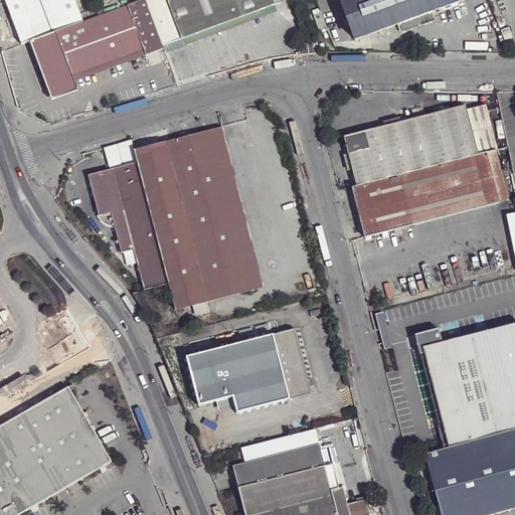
[(0,0),(18,45),(29,41),(80,21),(71,0),(0,0)]
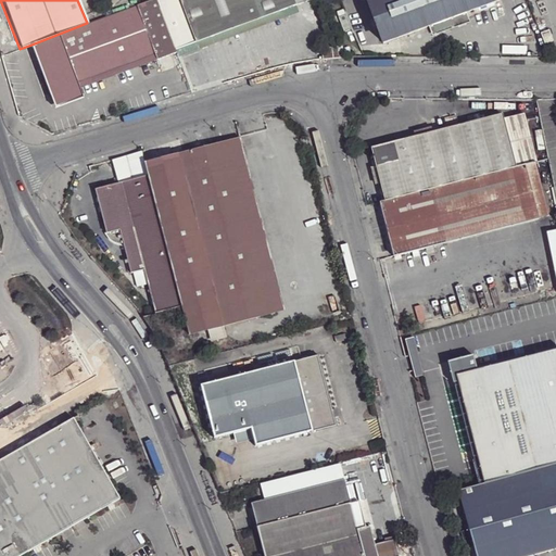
[(173,51),(153,0),(147,0),(133,5),(150,55),(151,58),(152,62),(164,58),(174,55),(173,51)]
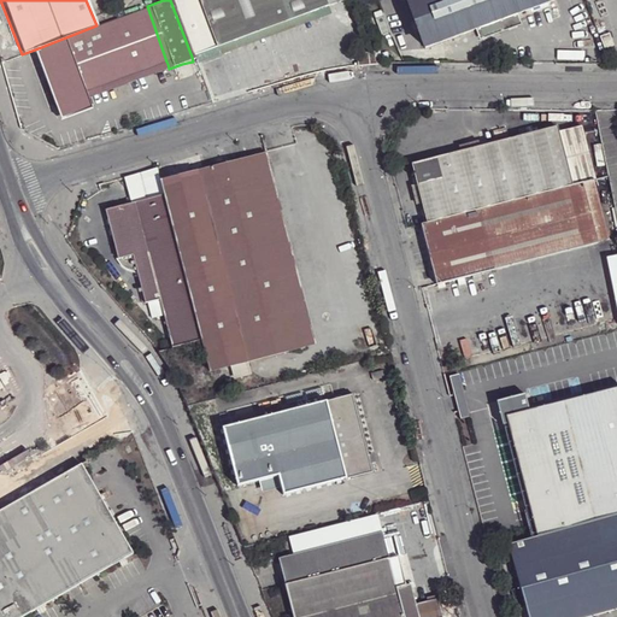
[(325,6),(323,0),(170,0),(192,57),(325,6)]
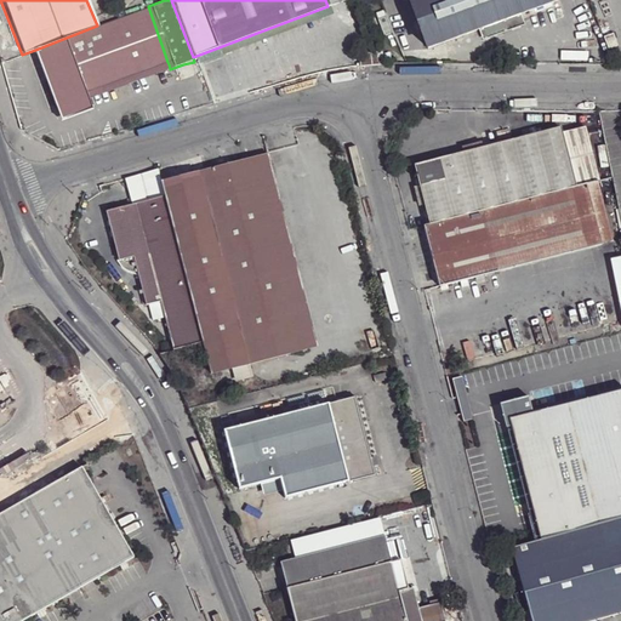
[(479,30),(520,16),(557,0),(409,0),(428,50),(479,30)]
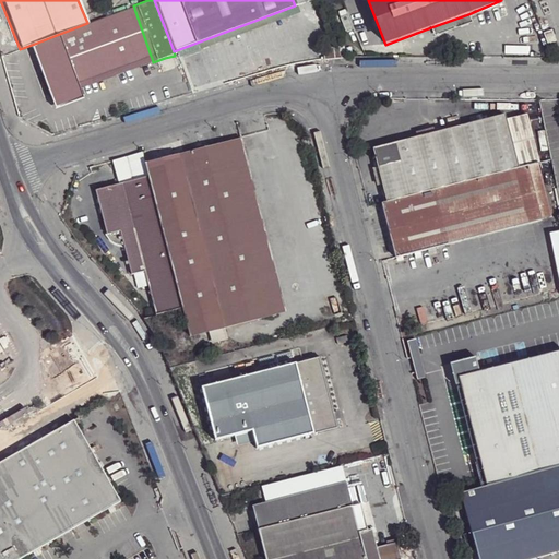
[(87,23),(32,45),(35,57),(51,110),(80,99),(75,90),(73,82),(142,58),(151,56),(133,6),(103,18),(87,23)]
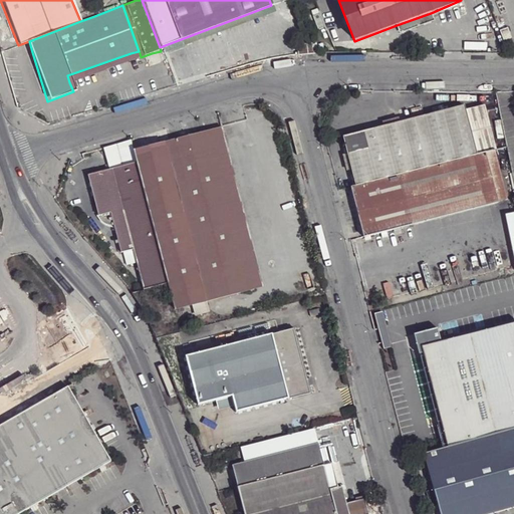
[(274,11),(271,5),(160,47),(161,51),(163,53),(274,11)]
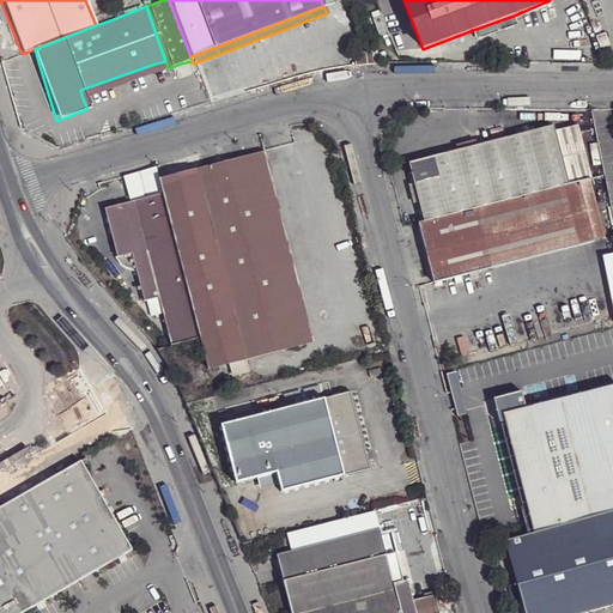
[(517,25),(514,16),(473,30),(477,40),(517,25)]
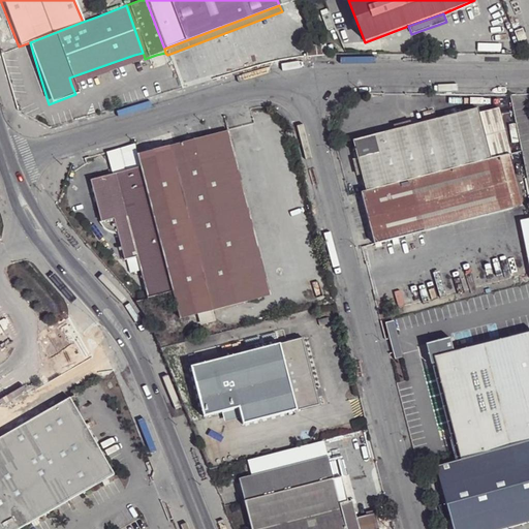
[(512,30),(517,41),(525,38),(521,28),(512,30)]
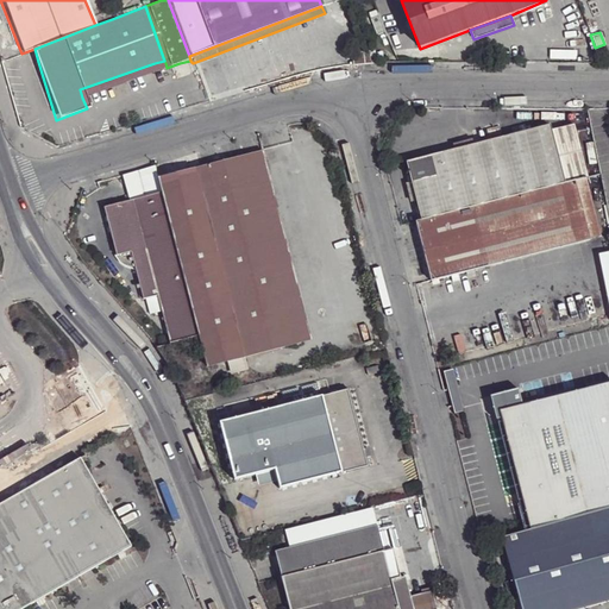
[(344,63),(343,67),(369,63),(366,51),(346,54),(347,62),(344,63)]
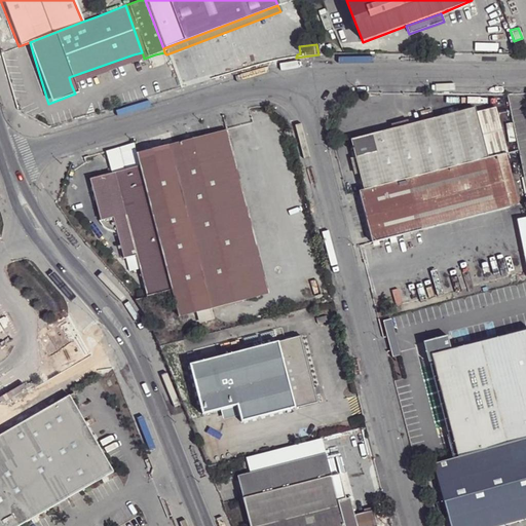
[(69,77),(71,84),(144,59),(143,54),(142,52),(134,54),(69,77)]
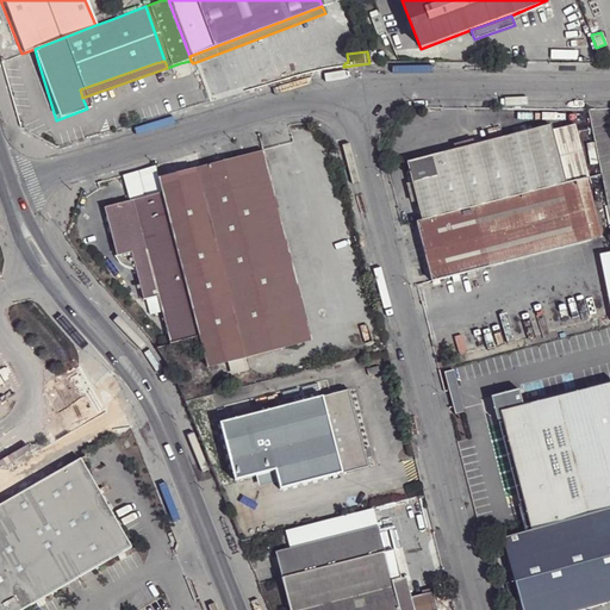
[(409,160),(423,219),(577,180),(562,126),(561,120),(409,160)]
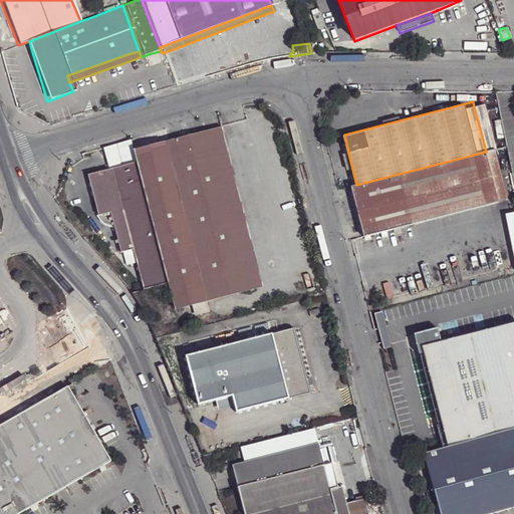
[(497,149),(498,150),(487,103),(474,106),(486,152),(497,149)]
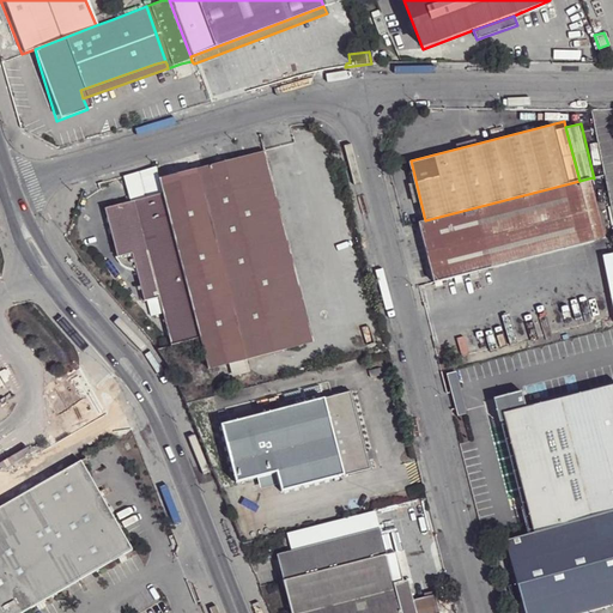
[(198,171),(196,171),(201,187),(246,359),(298,346),(304,345),(280,249),(263,187),(265,186),(262,173),(271,169),(267,153),(198,171)]
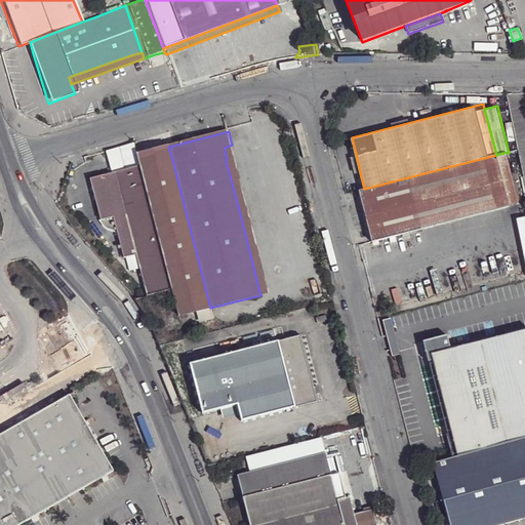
[(240,213),(260,295),(270,292),(252,225),(232,145),(225,148),(227,159),(226,160),(240,213)]
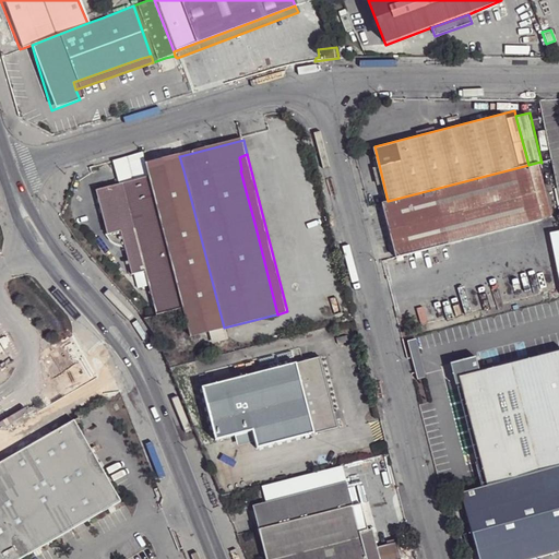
[(149,178),(185,308),(191,336),(224,328),(183,170),(179,156),(175,157),(147,165),(150,178),(149,178)]
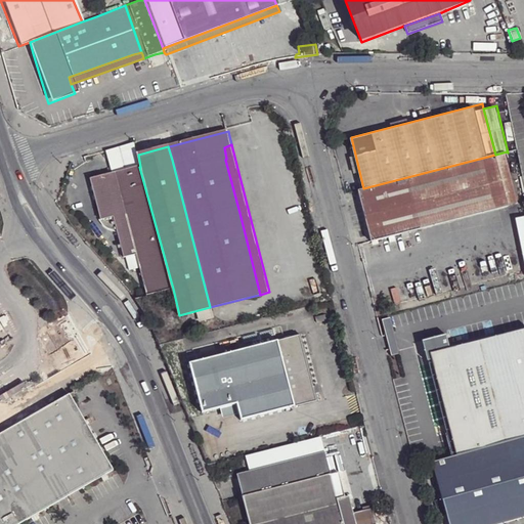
[(495,155),(509,206),(519,203),(507,151),(495,155)]
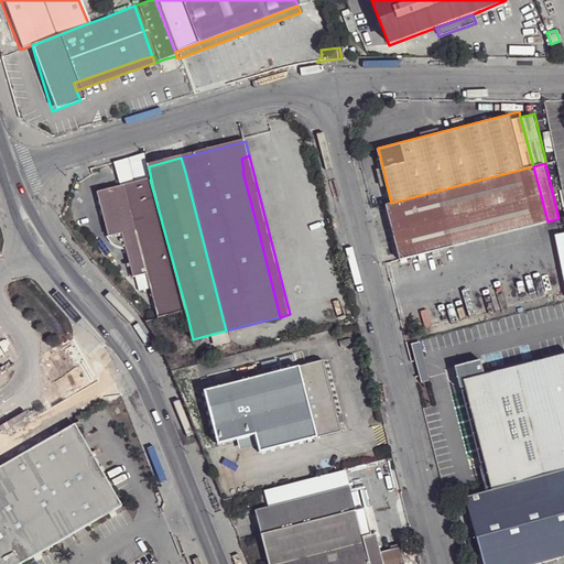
[(391,203),(387,204),(401,259),(521,228),(548,221),(533,166),(391,203)]
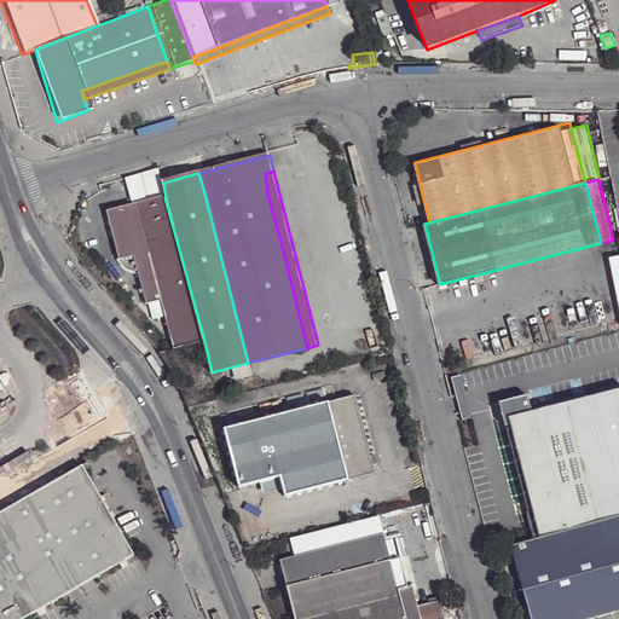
[(162,301),(175,350),(179,347),(204,341),(165,197),(160,198),(108,212),(121,260),(136,258),(148,305),(162,301)]
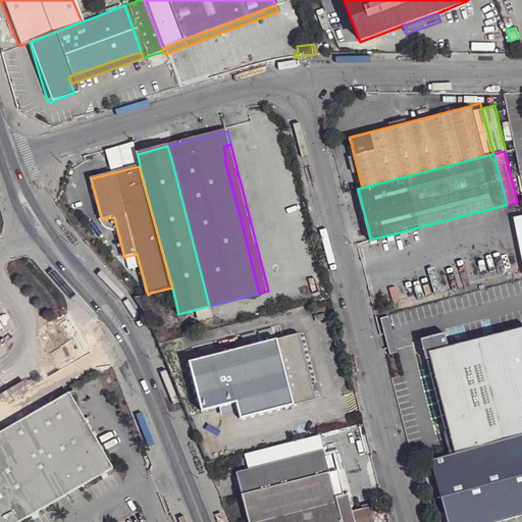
[(521,211),(512,214),(521,259),(521,211)]
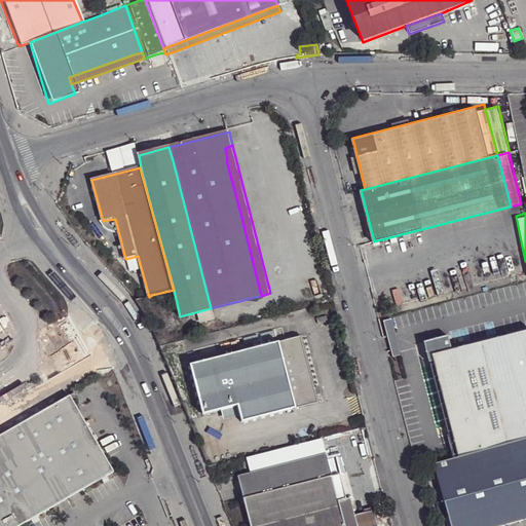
[(198,325),(213,321),(211,312),(196,315),(198,325)]
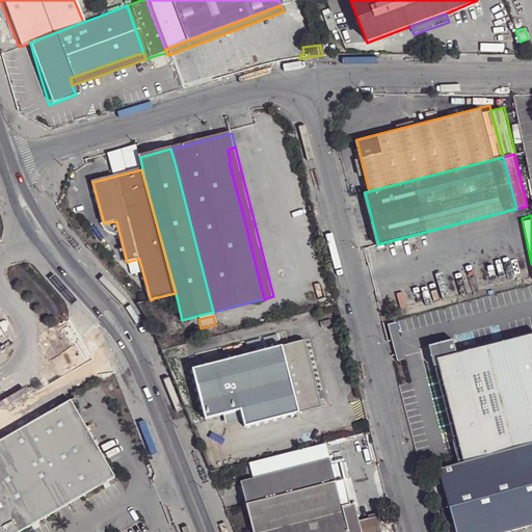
[(330,326),(328,320),(319,323),(320,329),(330,326)]
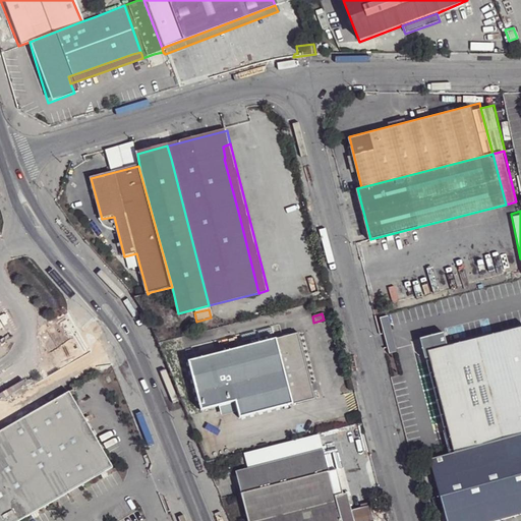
[(444,331),(425,336),(454,450),(520,431),(520,327),(448,346),(444,331)]
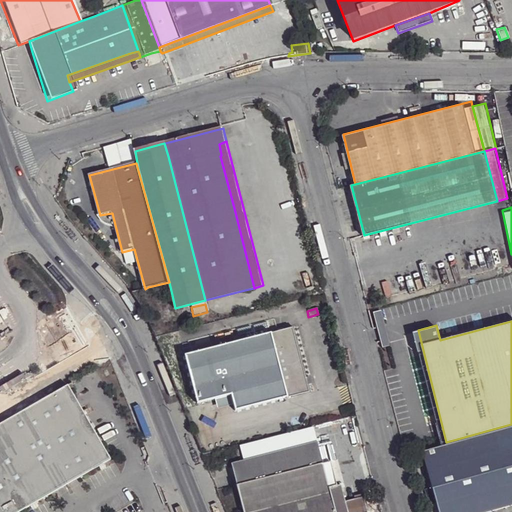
[(275,333),(271,334),(288,396),(309,391),(309,388),(293,328),(275,333)]
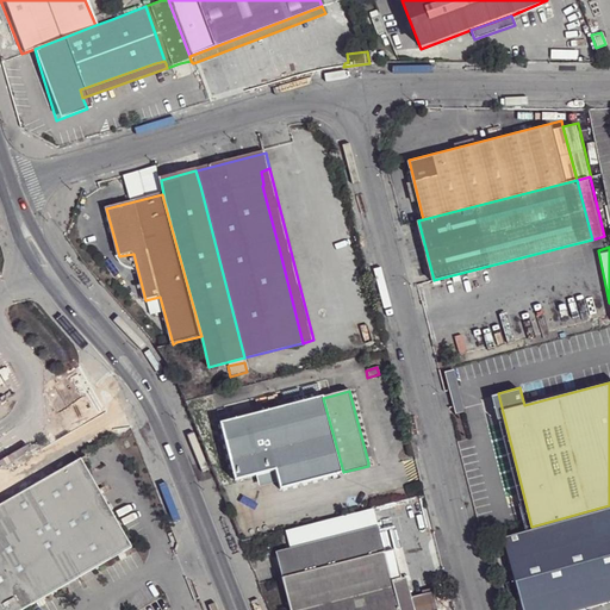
[(343,472),(323,398),(222,423),(237,481),(277,471),(281,487),(343,472)]
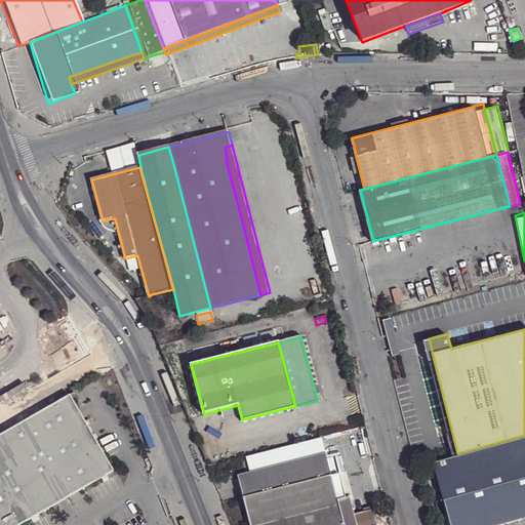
[(70,394),(0,434),(0,524),(15,524),(114,470),(70,394)]
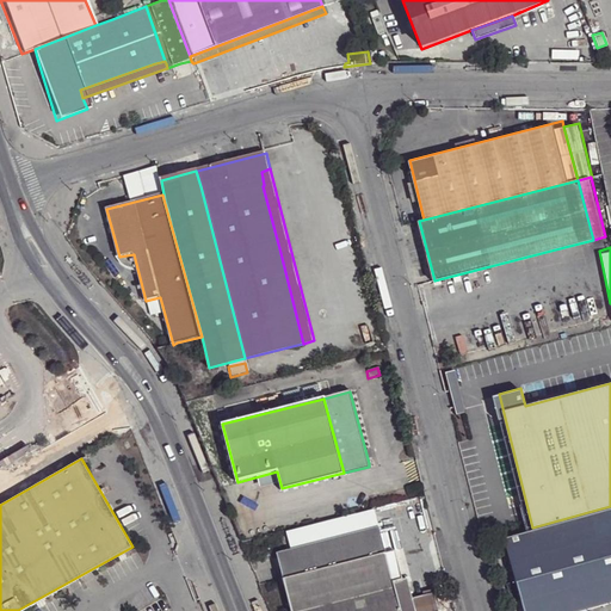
[(520,531),(504,536),(525,610),(580,610),(610,603),(610,506),(532,528),(520,531)]
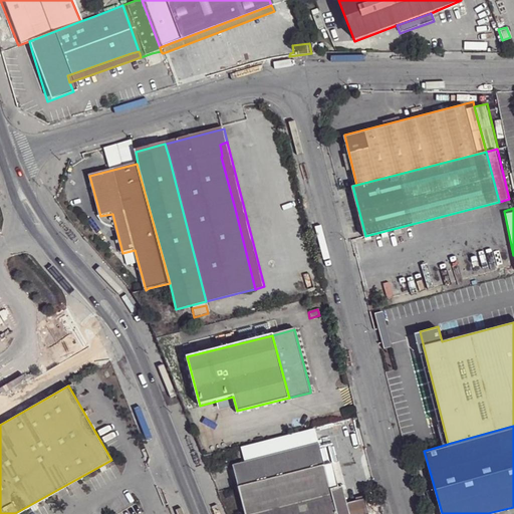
[(423,444),(424,451),(438,447),(436,440),(429,442),(423,444)]
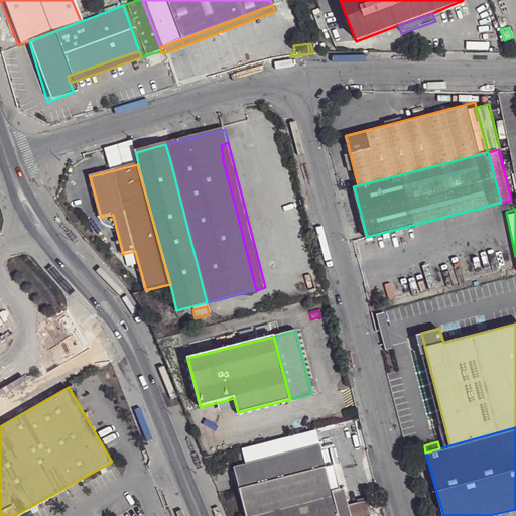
[(234,467),(240,489),(327,467),(320,444),(234,467)]
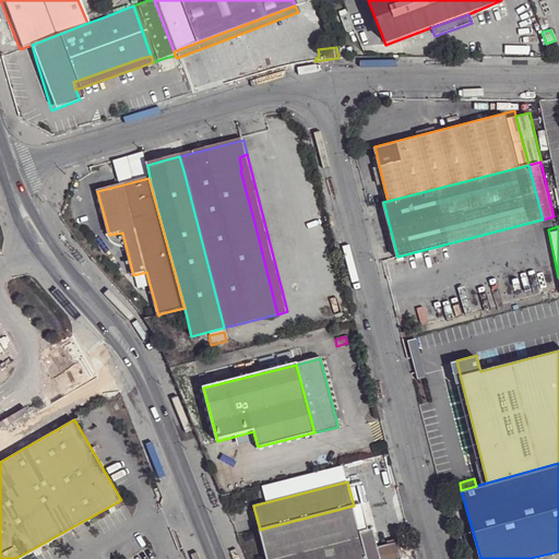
[(260,530),(268,558),(367,558),(361,533),(360,533),(354,506),(260,530)]
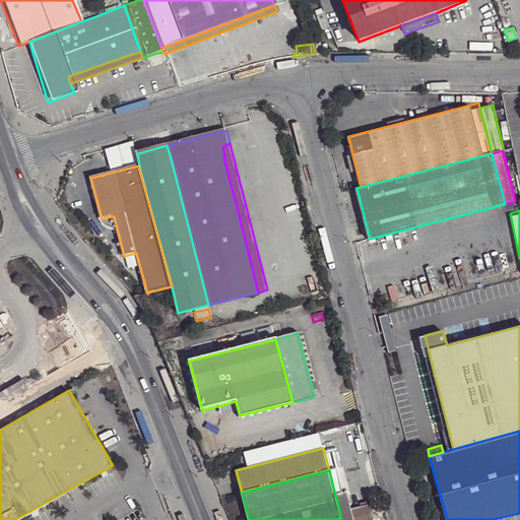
[(336,496),(341,519),(354,519),(352,509),(347,492),(335,496),(336,496)]
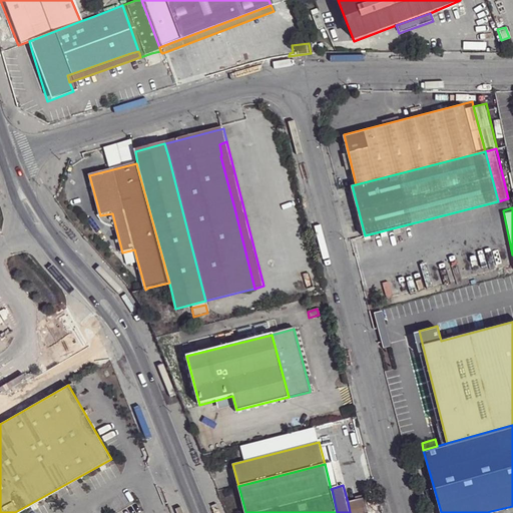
[(350,512),(370,512),(366,498),(348,502),(350,512)]
